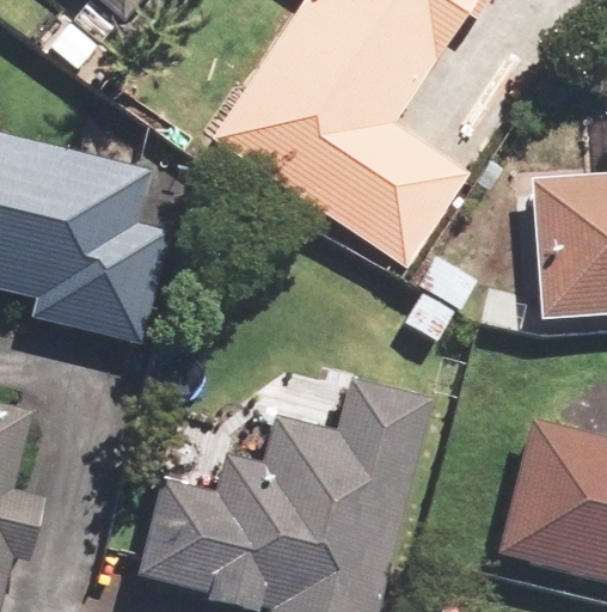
[(148,0),(105,0),(132,20),(148,0)]
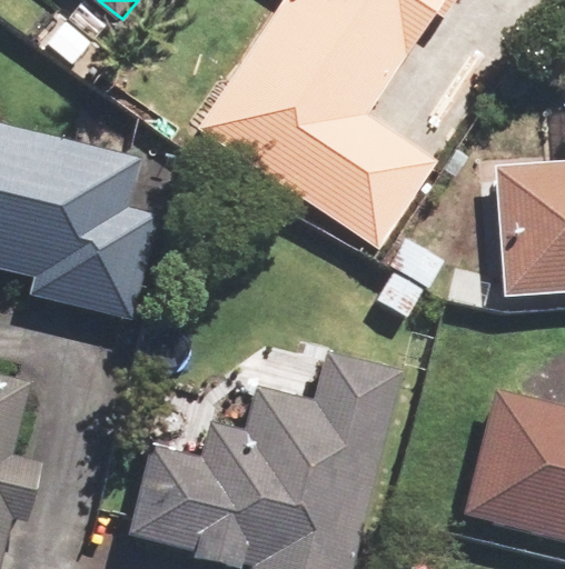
[(283,0),(196,127),(374,247),(429,166),(362,119),(442,0),(283,0)]
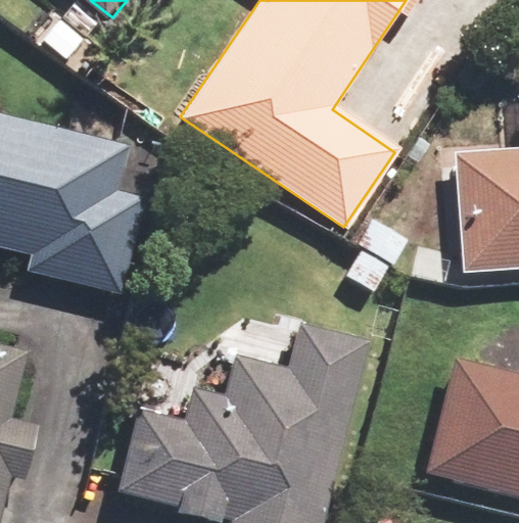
[(113,192),(126,146),(0,113),(0,245),(31,253),(26,271),(118,294),(141,199),(113,192)]
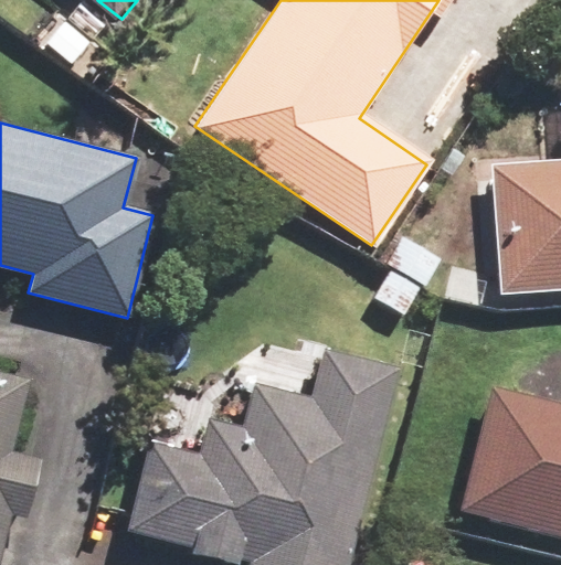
[(560,160),(490,166),(500,294),(560,289),(560,160)]
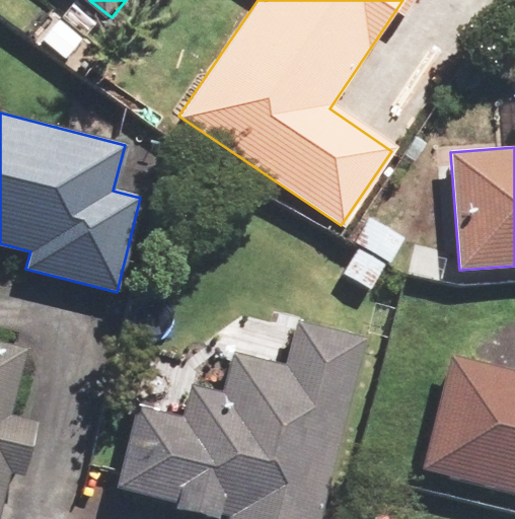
[(318,518),(362,340),(296,323),(286,366),(231,353),(221,394),(191,387),(184,420),(135,409),(115,495),(218,518),(318,518)]
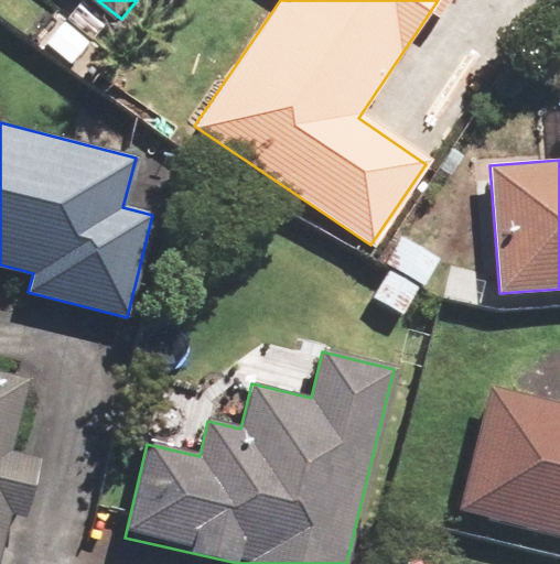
[(0,554),(10,513),(24,518),(39,458),(12,452),(30,380),(0,372),(0,554)]
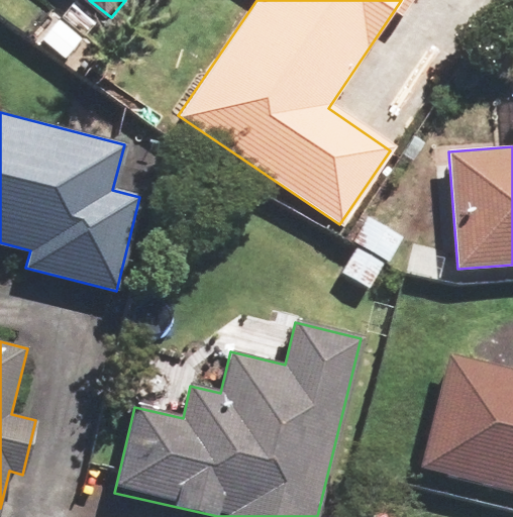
[(512,370),(448,353),(420,467),(512,490),(512,370)]
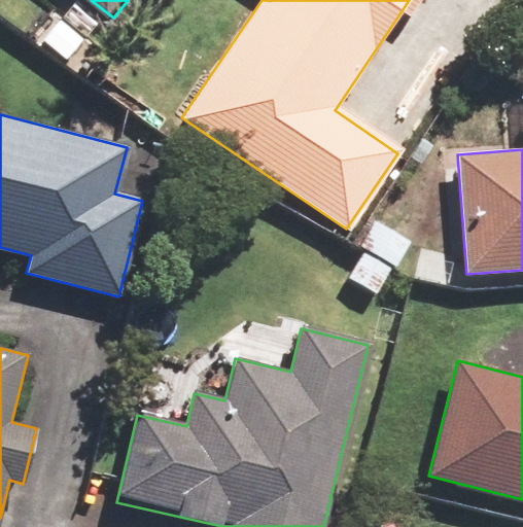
All buildings are outlined.
